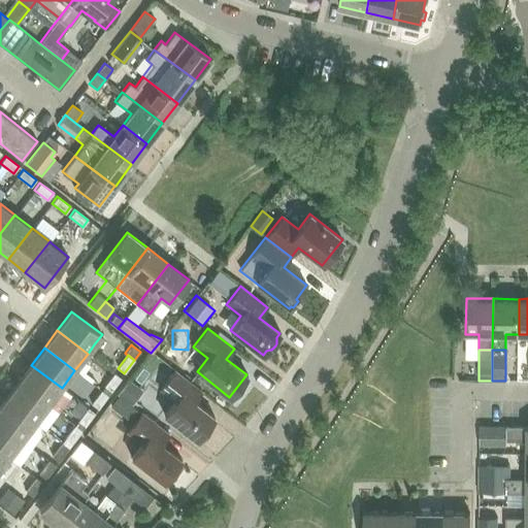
[(31,365),(18,382),(48,405),(62,388),(31,365)]
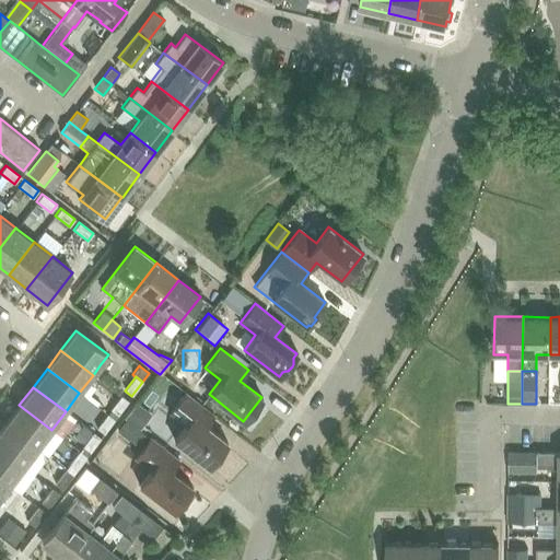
[(174,440),(208,466),(226,442),(206,426),(213,416),(185,393),(170,412),(185,424),(174,440)]
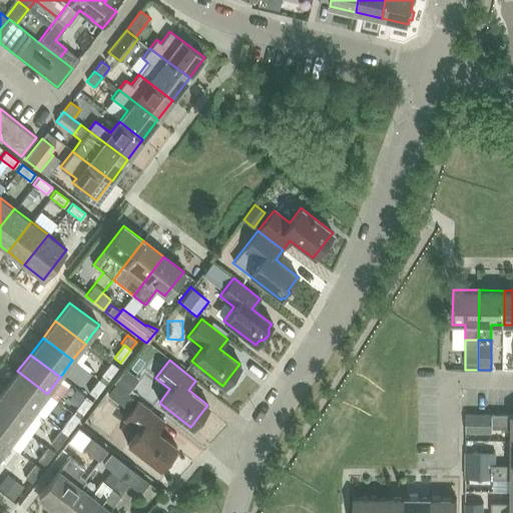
[(104,371),(100,375),(107,381),(117,368),(110,363),(104,371)]
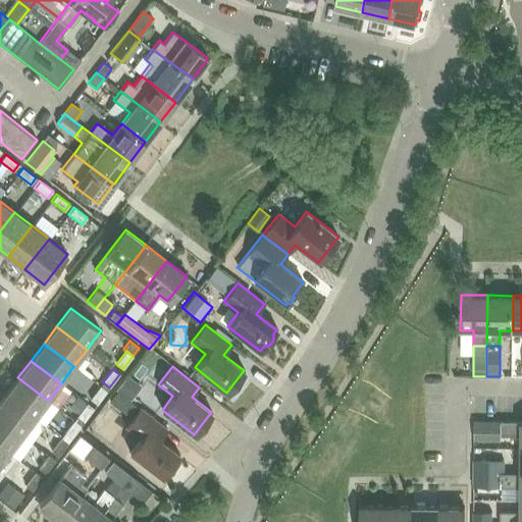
[(122,396),(128,401),(141,385),(126,374),(114,389),(117,392),(122,396)]
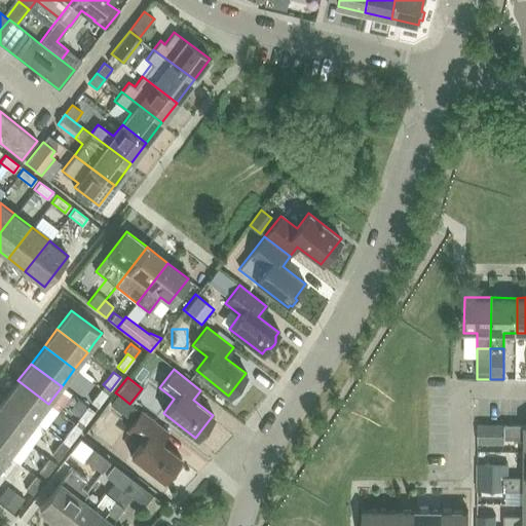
[(17,380),(4,399),(35,421),(48,404),(17,380)]
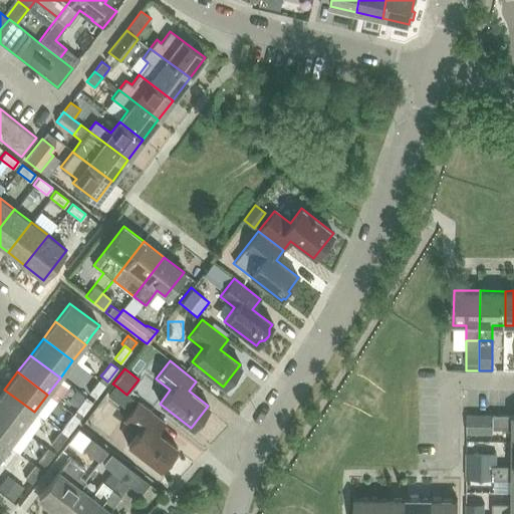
[(94,399),(104,384),(98,379),(88,393),(94,399)]
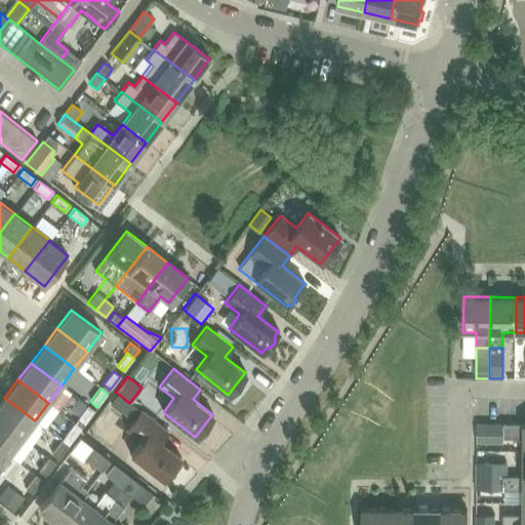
[(118,394),(109,404),(115,408),(123,398),(118,394)]
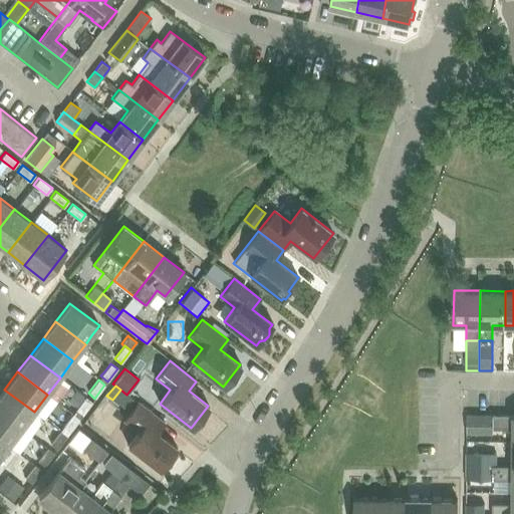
[(4,390),(0,395),(0,413),(21,429),(34,412),(4,390)]
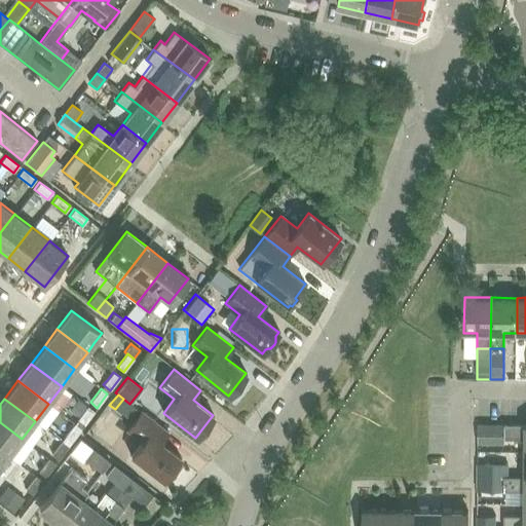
[(77,419),(83,424),(94,411),(87,406),(77,419)]
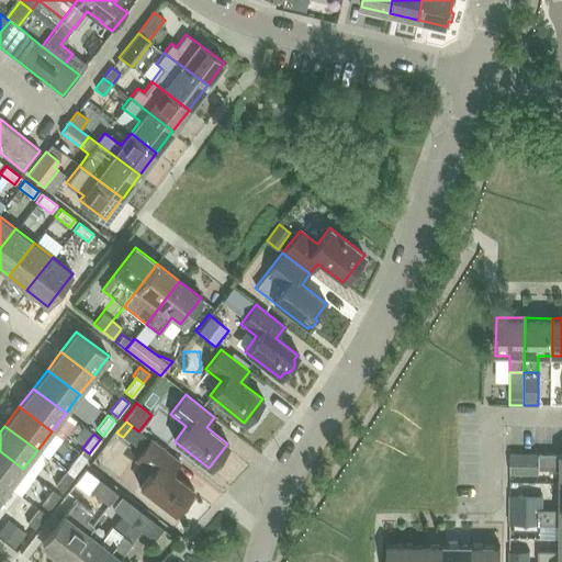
[(179,461),(150,439),(135,459),(150,471),(139,486),(173,513),(192,489),(171,472),(179,461)]
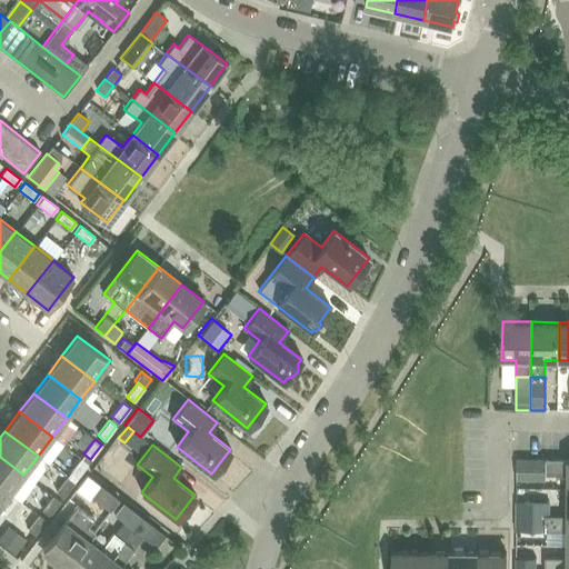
[(70,471),(69,472),(77,478),(88,463),(80,458),(73,453),(71,457),(72,462),(75,465),(71,470),(70,471)]
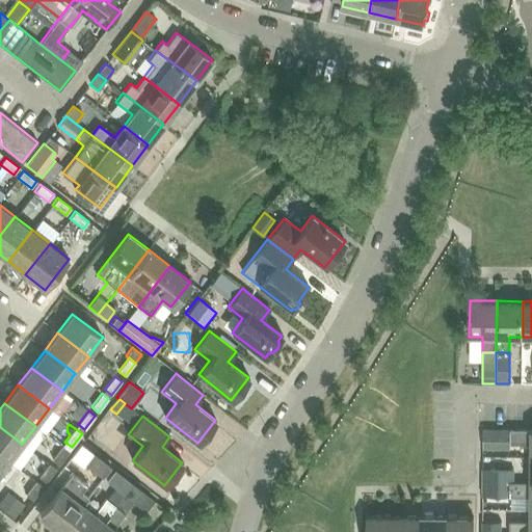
[(0,427),(0,454),(8,461),(22,444),(0,427)]
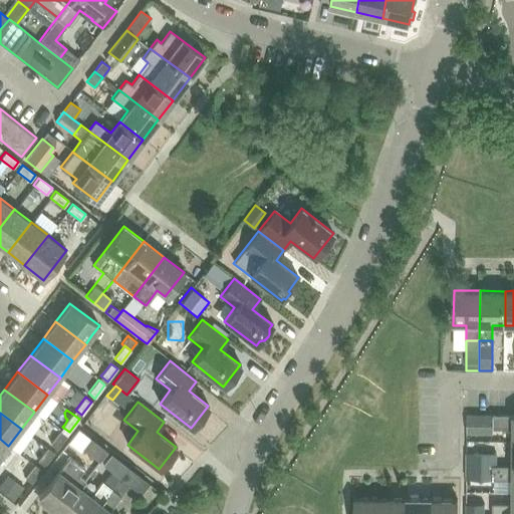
[(493,428),(493,416),(467,416),(466,433),(493,433),(493,428)]
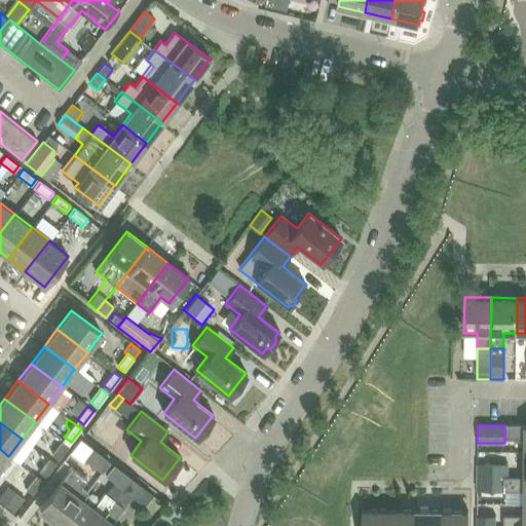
[(525,425),(504,425),(504,438),(524,439),(524,452),(525,452),(525,425)]
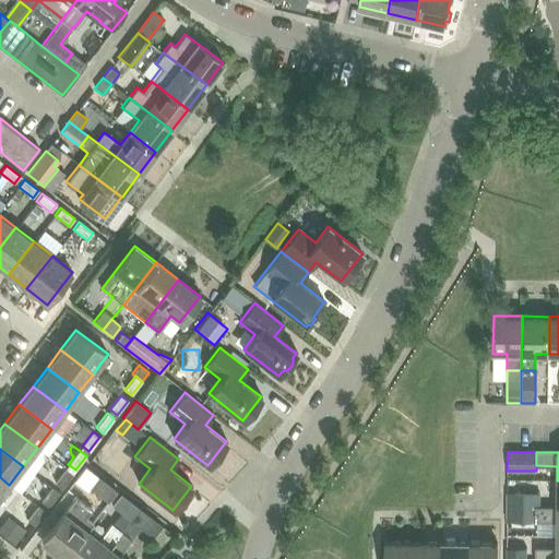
[(61,488),(72,474),(64,468),(54,483),(61,488)]
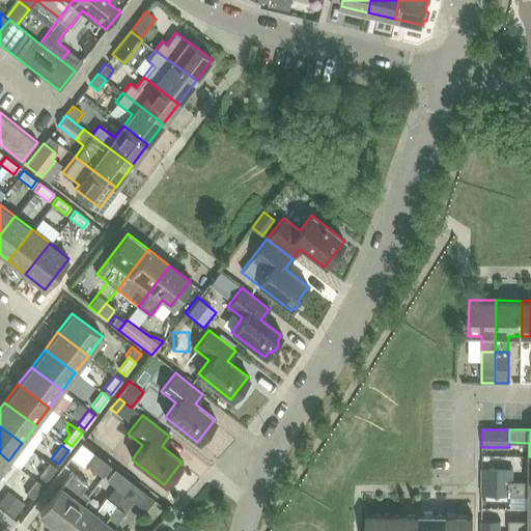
[(92,452),(84,464),(102,477),(103,477),(110,467),(92,452)]
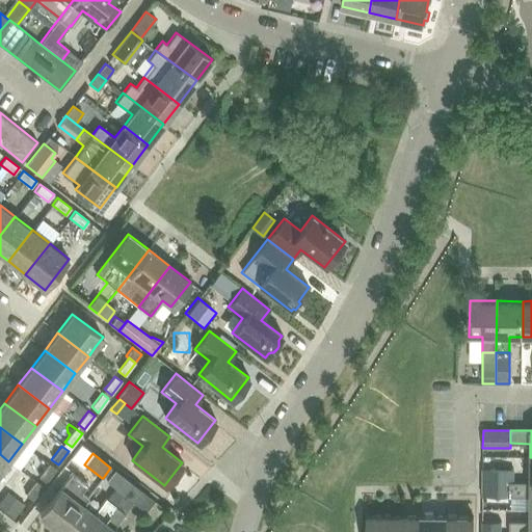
[(8,461),(0,454),(0,483),(3,486),(12,474),(4,468),(8,461)]
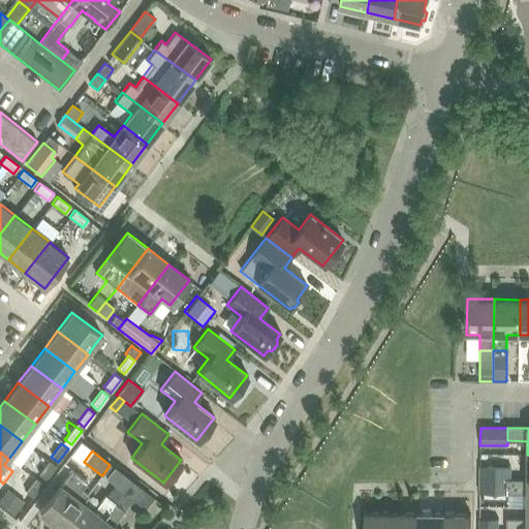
[(44,479),(55,466),(48,461),(38,474),(44,479)]
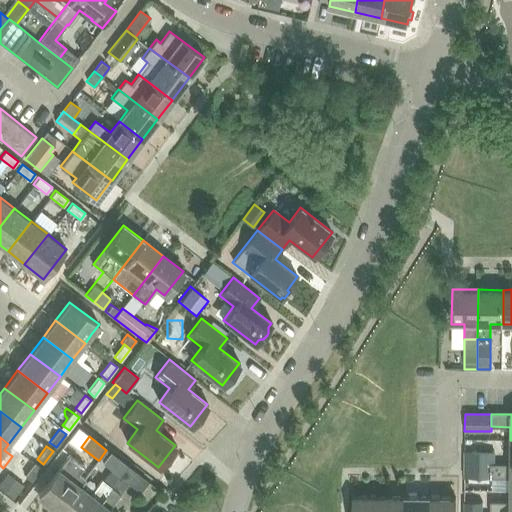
[(464,465),(494,465),(494,452),(464,452),(464,465)]
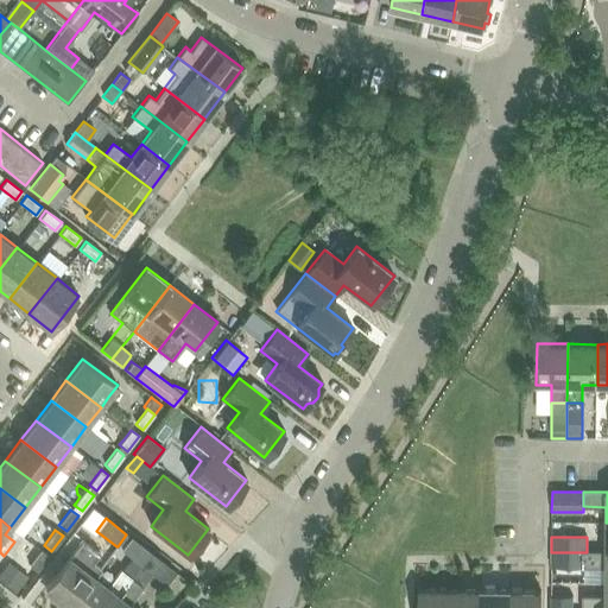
[(131,538),(121,550),(132,558),(122,570),(132,577),(141,565),(151,553),(131,538)]
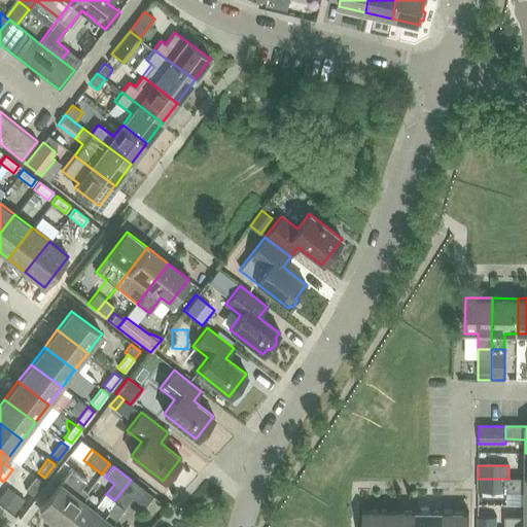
[(81,499),(81,500),(88,493),(80,487),(86,479),(72,468),(39,511),(61,526),(81,499)]
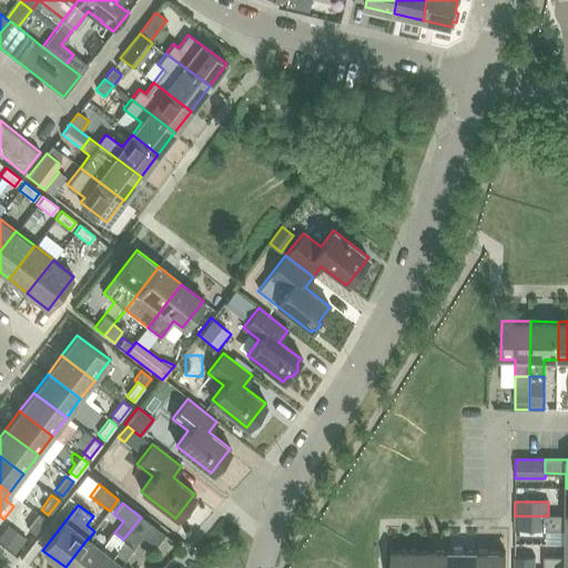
[(27,527),(27,528),(34,534),(46,519),(38,514),(27,527)]
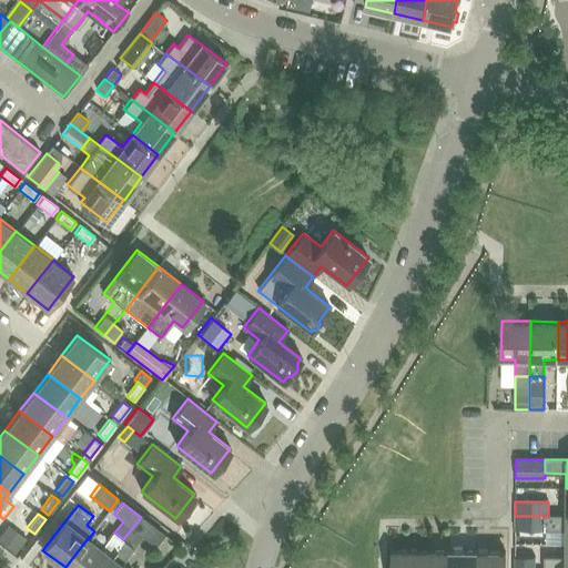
[(548,516),(515,516),(515,529),(548,529),(548,516)]
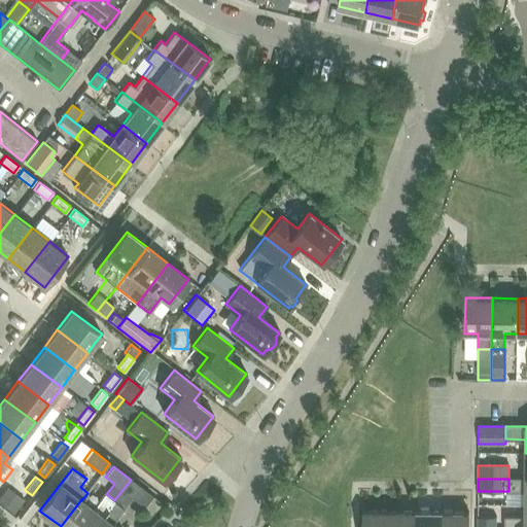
[(508,479),(508,491),(525,491),(524,504),(526,504),(526,479),(525,479),(508,479)]
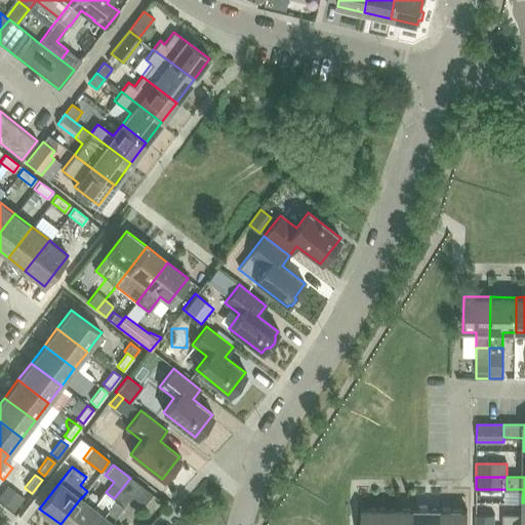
[(122,488),(114,498),(123,507),(131,495),(144,506),(152,494),(130,478),(122,488)]
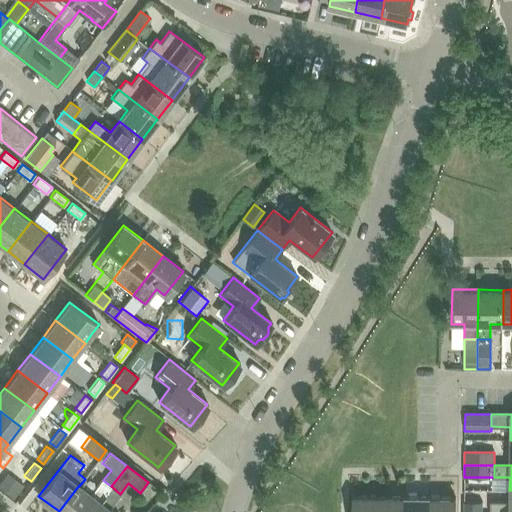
[(6,473),(0,480),(0,490),(12,500),(23,486),(6,473)]
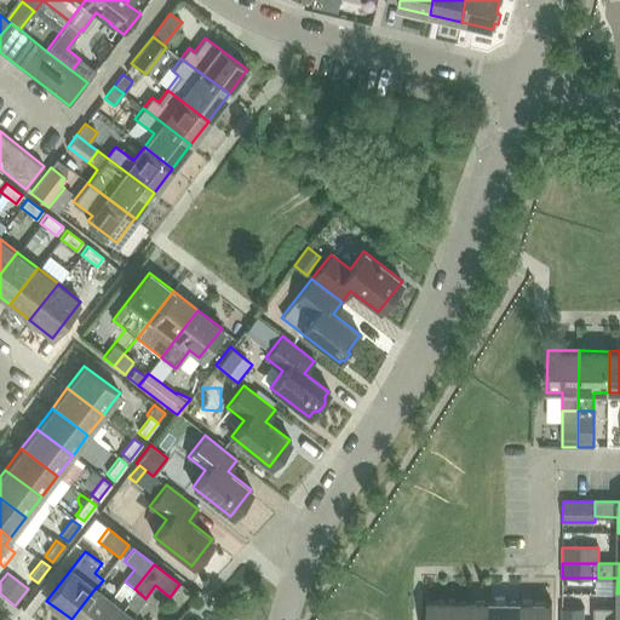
[(96,587),(72,619),(70,619),(109,619),(135,589),(124,580),(109,598),(96,589),(96,587)]
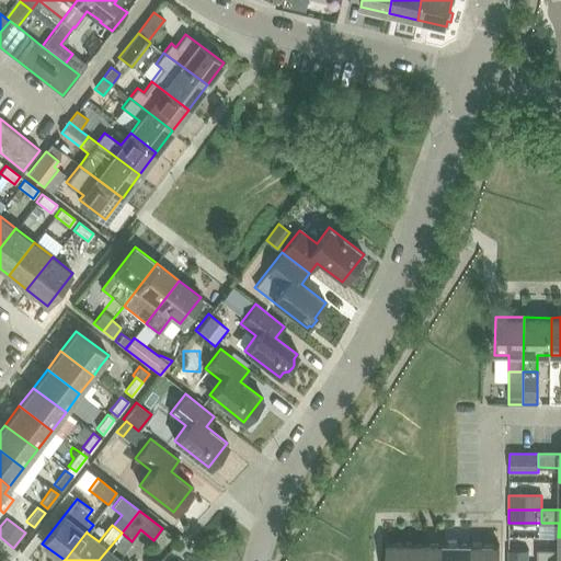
[(132,541),(122,533),(99,560),(123,560),(118,558),(132,541)]
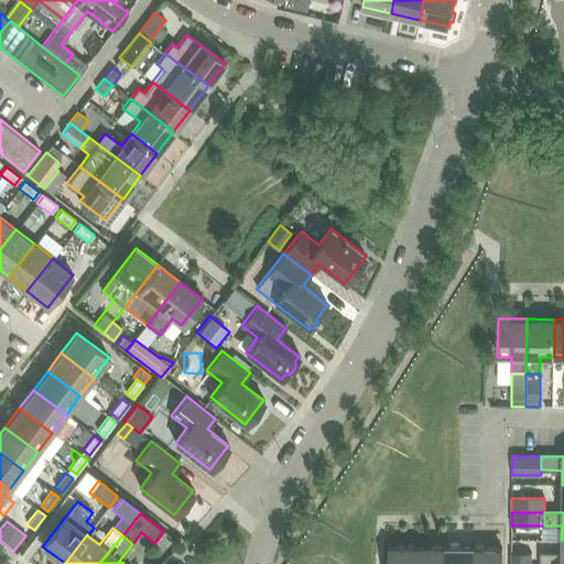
[(540,553),(540,563),(563,563),(563,540),(561,540),(561,553),(540,553)]
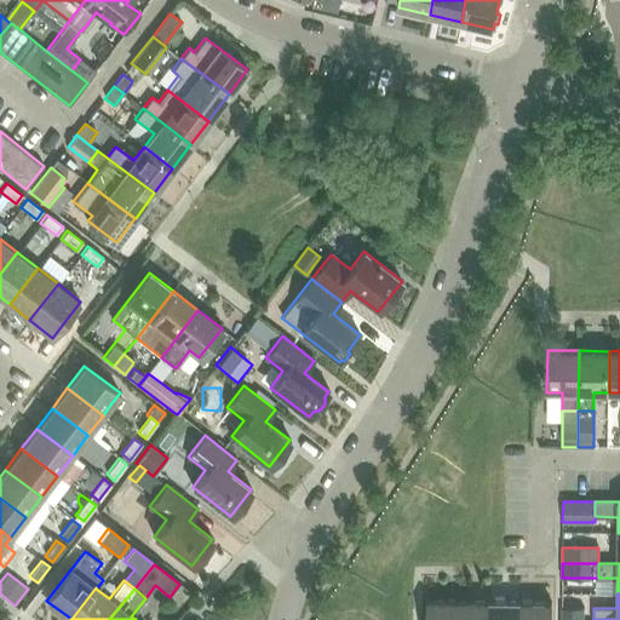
[(428,601),(426,619),(458,619),(459,601),(428,601)]
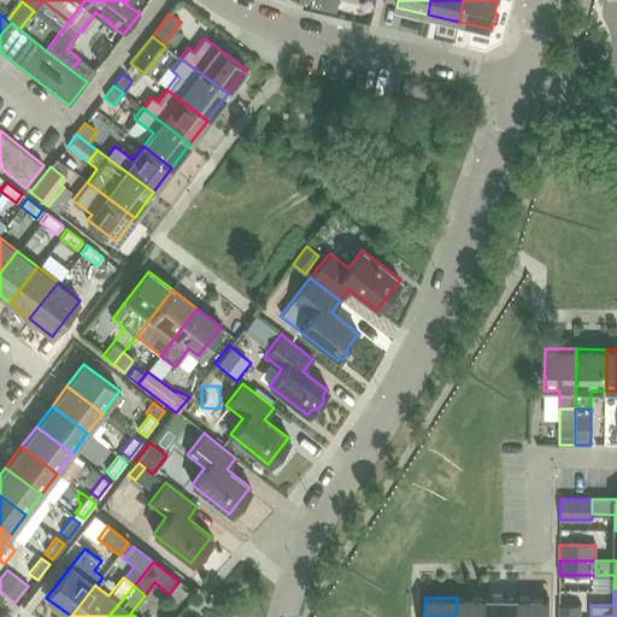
[(486,616),(487,598),(457,598),(456,616),(486,616)]
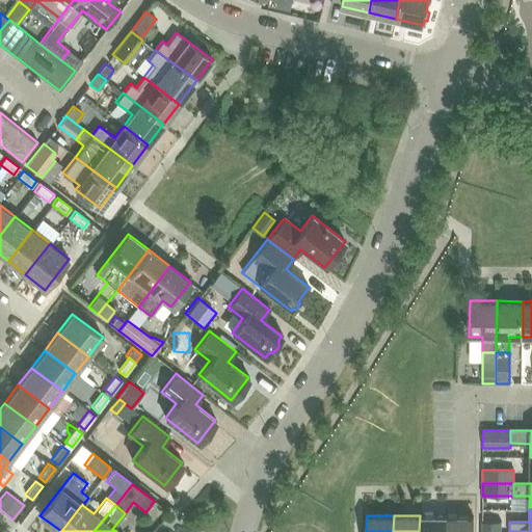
[(420,515),(419,531),(446,531),(447,516),(420,515)]
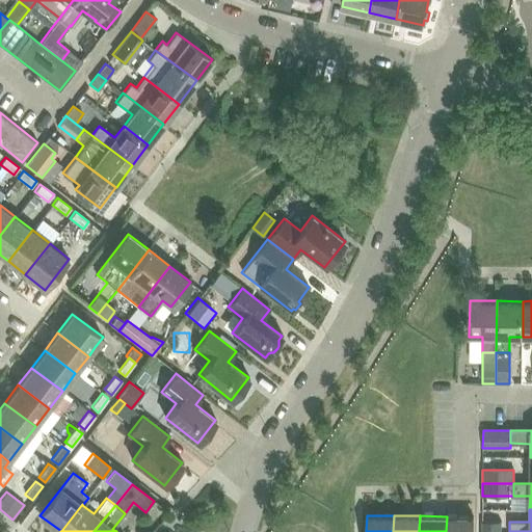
[(473,531),(473,516),(447,516),(446,531),(473,531)]
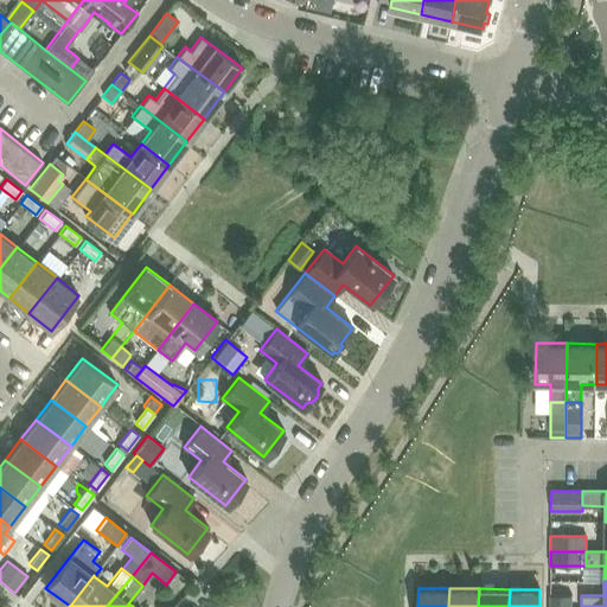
[(550,594),(549,606),(569,606),(570,595),(550,594)]
